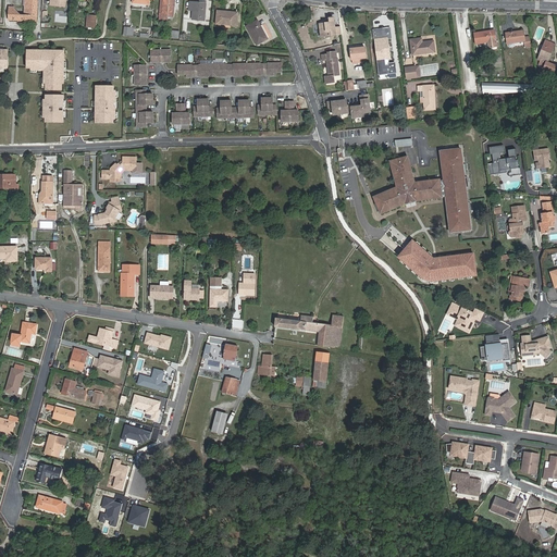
[(37,21),(37,0),(26,0),(26,15),(20,15),(14,10),(14,8),(10,8),(10,20),(19,20),(19,21),(37,21)]
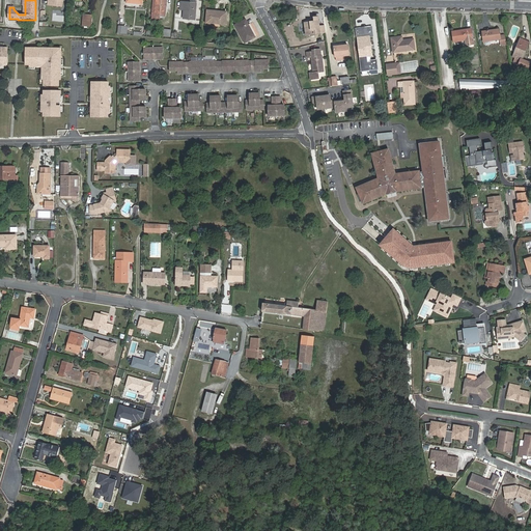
[(165,17),(166,0),(154,0),(152,16),(165,17)]
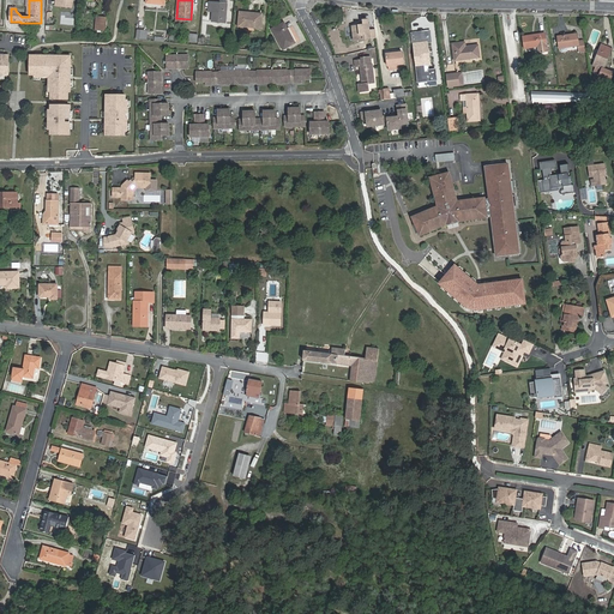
[(212,22),(226,23),(227,5),(227,1),(221,1),(221,4),(210,2),(209,11),(214,11),(212,22)]
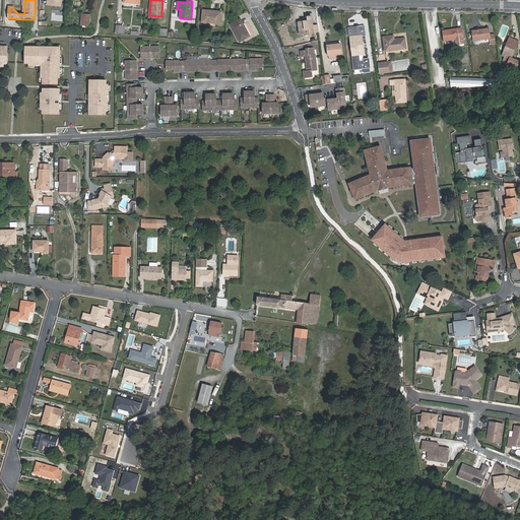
[(221,24),(221,12),(203,11),(202,21),(211,22),(211,23),(221,24)]
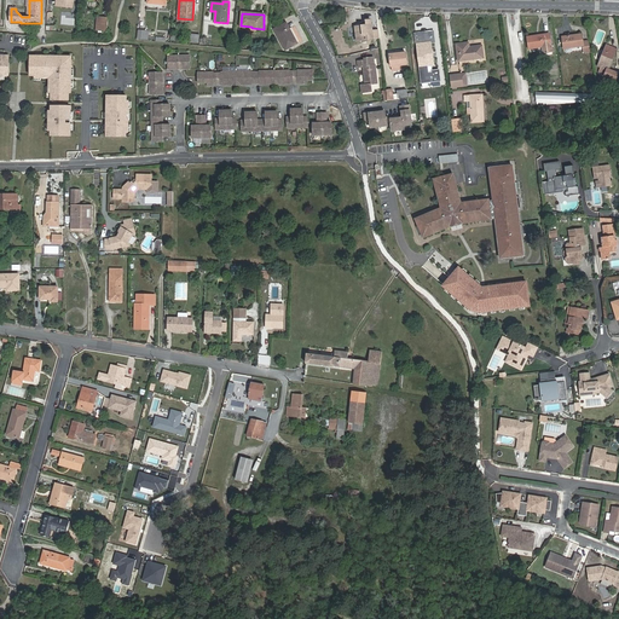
[(96,30),(106,32),(109,17),(97,16),(96,30)]
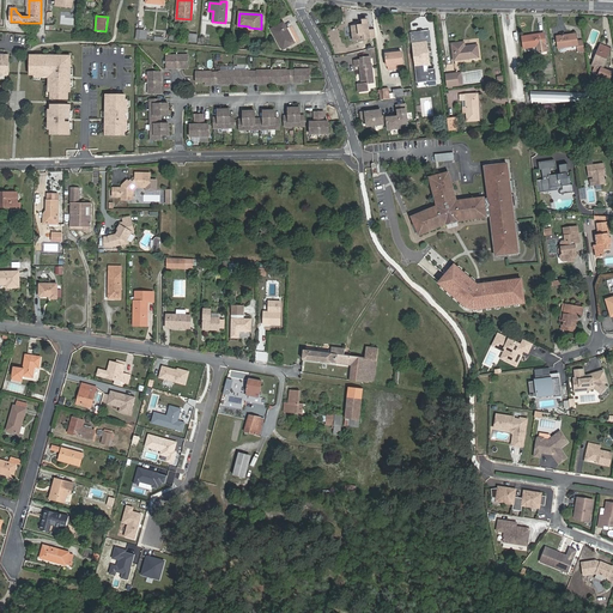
[(374,20),(358,23),(360,41),(376,38),(374,20)]
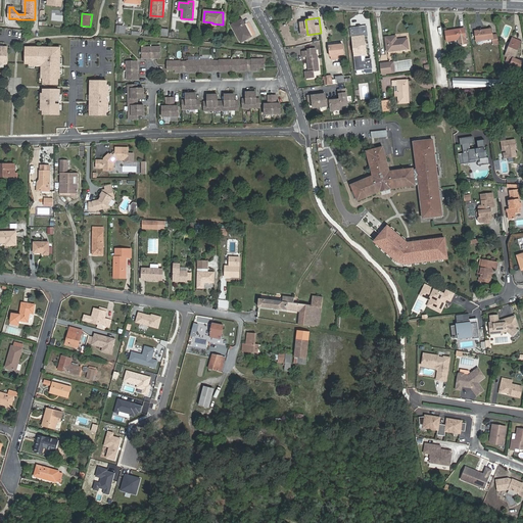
[(251,37),(242,19),(232,25),(241,42),(251,37)]
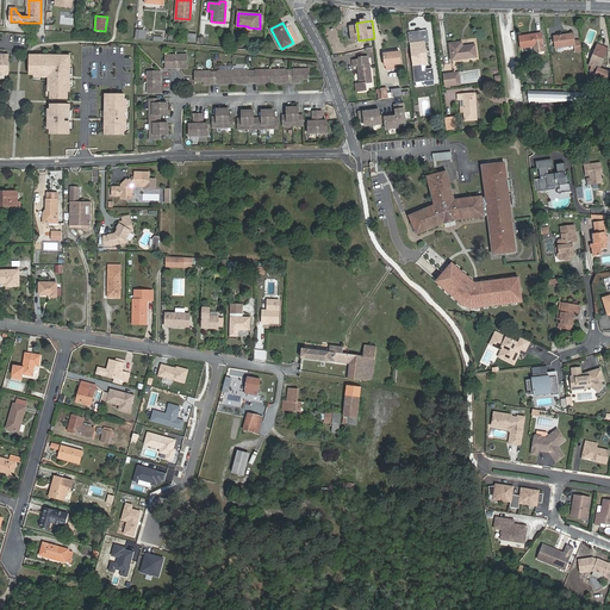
[(421,41),(424,41),(428,39),(427,31),(409,33),(416,82),(427,80),(427,85),(433,83),(431,72),(425,73),(421,73),(421,66),(424,66),(422,50),(424,50),(424,43),(422,43),(421,41)]
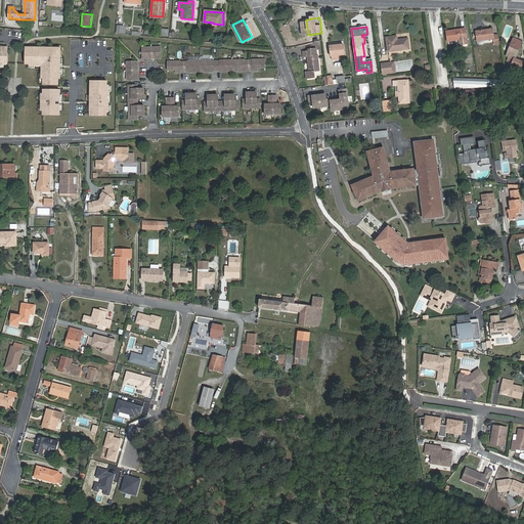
[(465,29),(446,32),(447,41),(459,40),(460,44),(467,43),(465,29)]
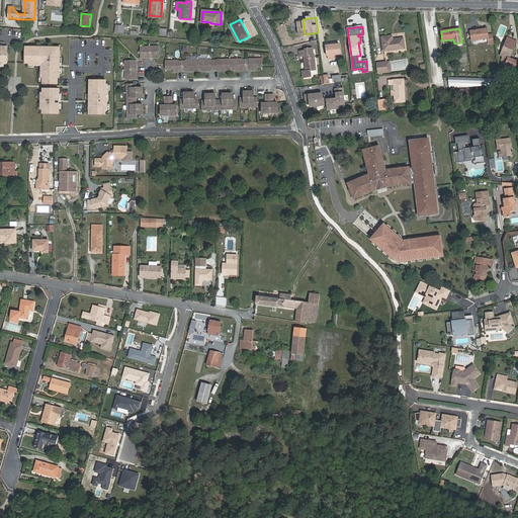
[(487,28),(470,31),(471,40),(488,38),(487,28)]
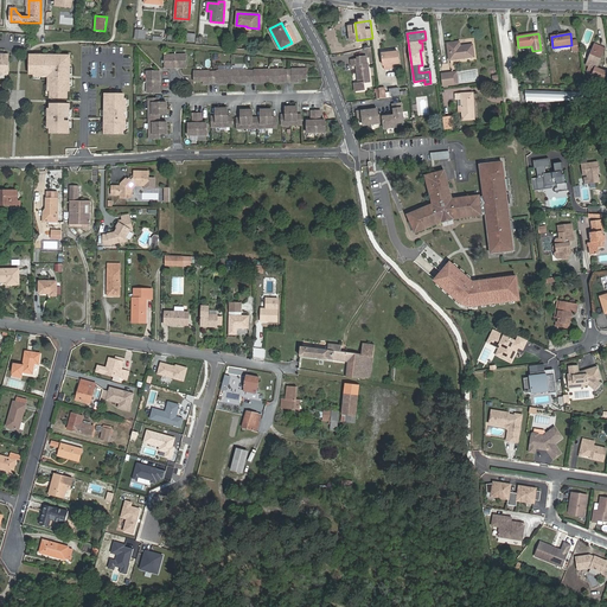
[(474,57),(472,45),(460,48),(459,42),(447,44),(449,61),(474,57)]
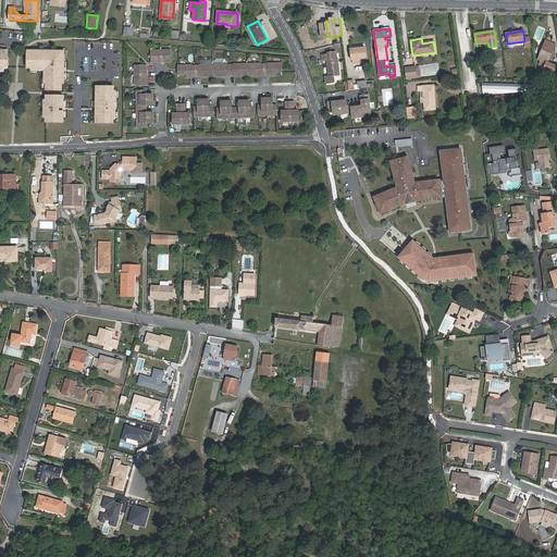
[(540,54),(537,59),(541,61),(540,65),(545,67),(549,70),(548,72),(555,74),(556,67),(556,66),(547,63),(555,45),(546,41),(544,46),(545,47),(542,56),(540,54)]
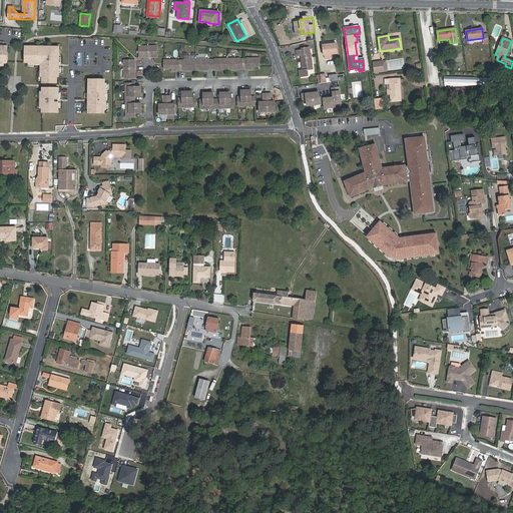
[(324,55),(330,54),(337,54),(336,44),(323,45),(324,55)]
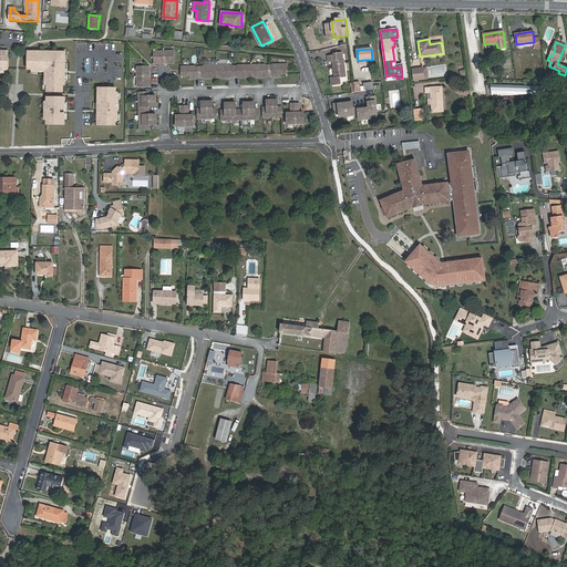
[(33,50),(28,50),(28,69),(32,69),(32,71),(38,71),(40,71),(40,69),(48,69),(48,72),(45,72),(45,79),(45,84),(48,84),(48,89),(48,91),(64,91),(64,84),(65,84),(65,79),(65,73),(65,68),(65,62),(65,54),(62,54),(62,50),(50,50),(44,50),(39,50),(33,50)]
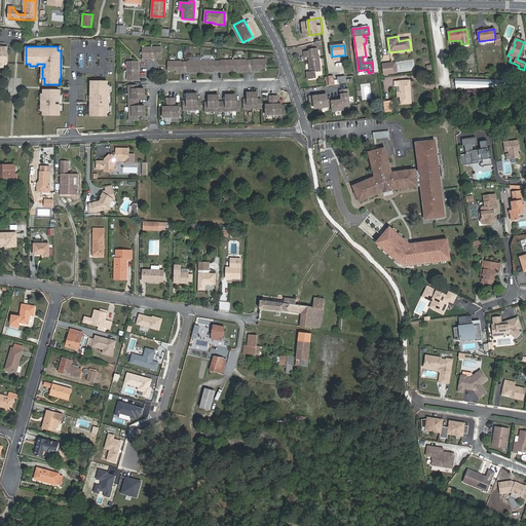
[(152,47),(143,48),(143,60),(148,60),(148,59),(155,59),(161,59),(160,47),(152,47)]
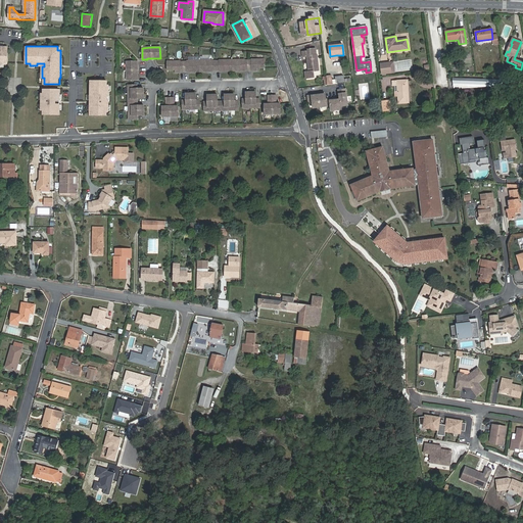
[(313,51),(307,52),(302,52),(302,57),(306,56),(308,73),(304,73),(305,79),(314,78),(313,72),(319,70),(317,55),(313,56),(313,51)]
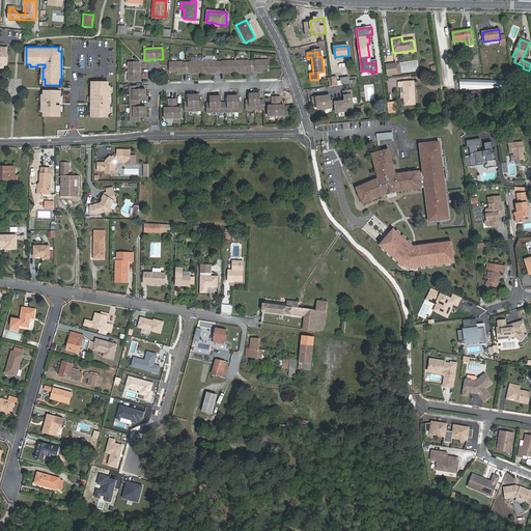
[(269,70),(269,60),(255,60),(255,61),(252,61),(249,61),(249,60),(235,61),(223,61),(223,62),(219,62),(216,62),(216,61),(202,62),(190,62),(187,63),(183,63),(183,62),(169,62),(170,72),(177,72),(177,74),(183,74),(183,73),(190,73),(190,74),(195,74),(195,71),(211,71),(211,73),(216,73),(223,73),(228,73),(228,71),(244,71),(244,73),(249,73),(249,72),(256,72),(256,73),(261,73),(261,70),(269,70)]
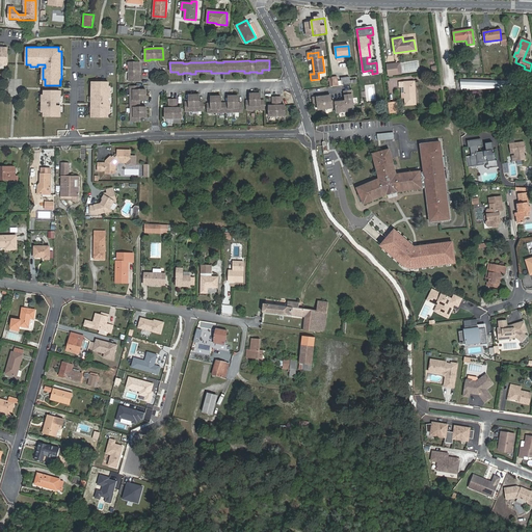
[(139,63),(128,63),(128,73),(128,82),(134,82),(139,81),(139,76),(138,76),(138,69),(139,69),(139,63)]
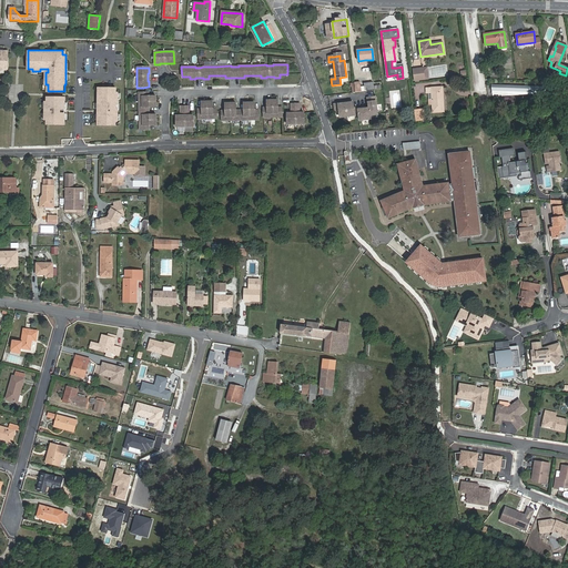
[(415,80),(424,79),(423,69),(414,70),(415,80)]
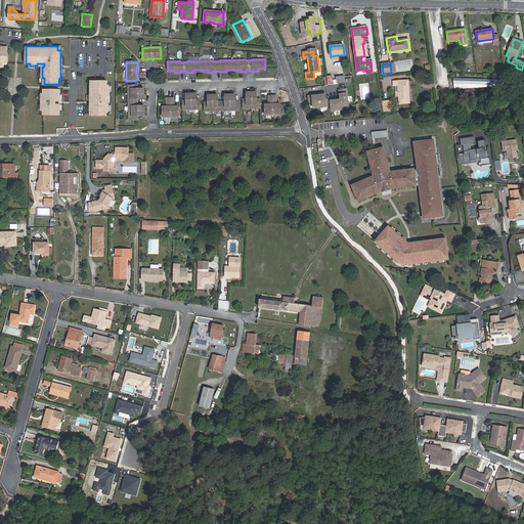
[(496,86),(496,81),(455,79),(455,89),(496,86)]
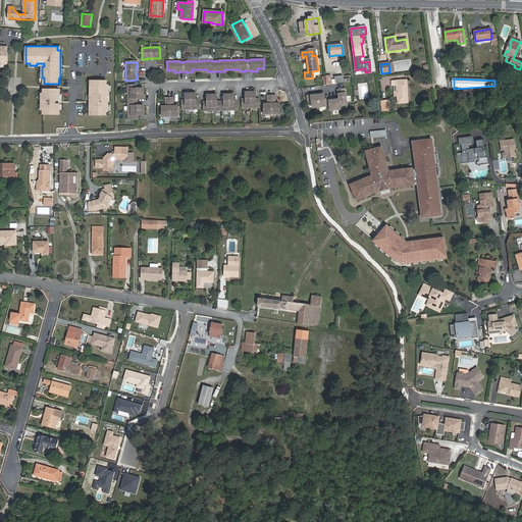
[(396,81),(397,85),(397,92),(397,96),(398,103),(407,103),(407,81),(396,81)]
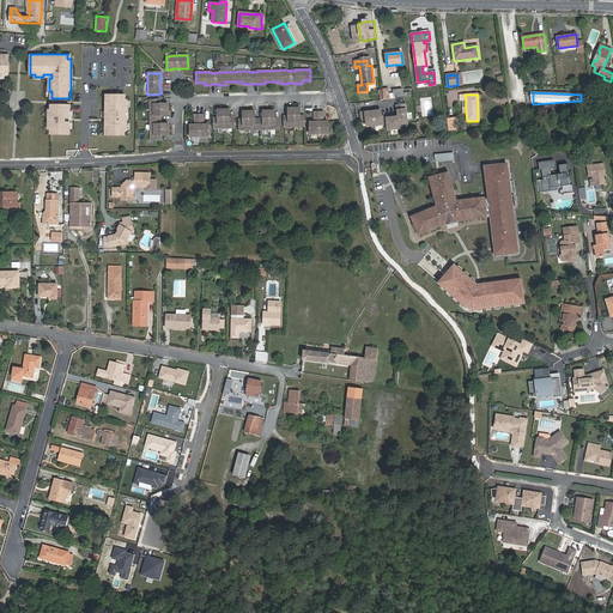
[(126,96),(111,96),(110,102),(108,102),(107,110),(107,117),(107,123),(107,131),(107,135),(126,135),(126,132),(128,132),(128,131),(128,123),(128,117),(127,117),(127,114),(128,114),(128,108),(128,102),(128,99),(126,99),(126,96)]
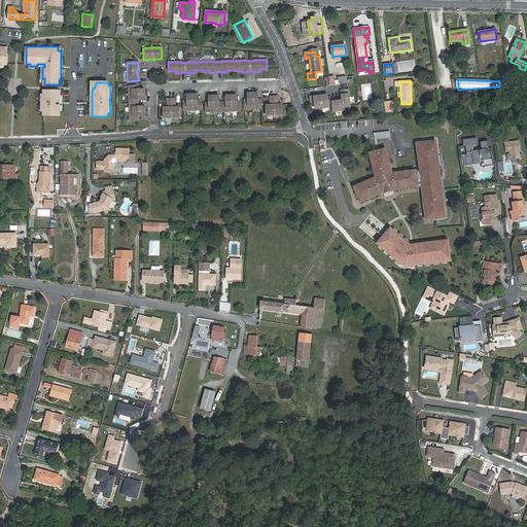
[(133,86),(129,86),(129,95),(129,104),(130,112),(130,121),(139,120),(139,117),(145,116),(145,107),(138,107),(138,100),(145,100),(144,90),(138,90),(138,86),(133,86)]
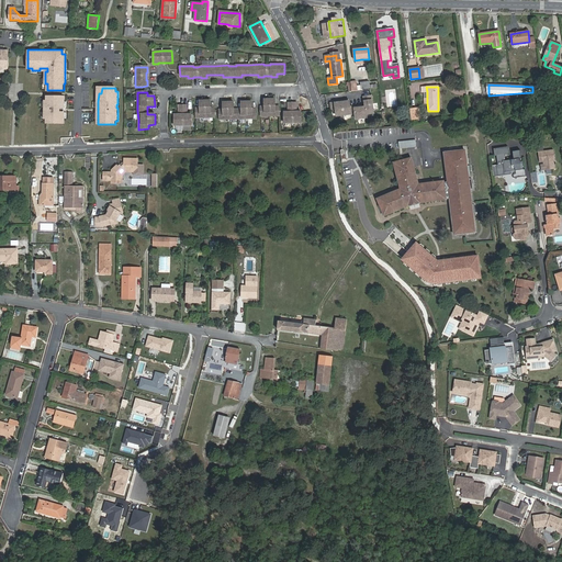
[(66,97),(47,97),(47,100),(45,100),(45,102),(45,108),(45,112),(45,119),(45,120),(47,120),(47,123),(65,124),(65,119),(65,113),(65,108),(65,102),(66,97)]
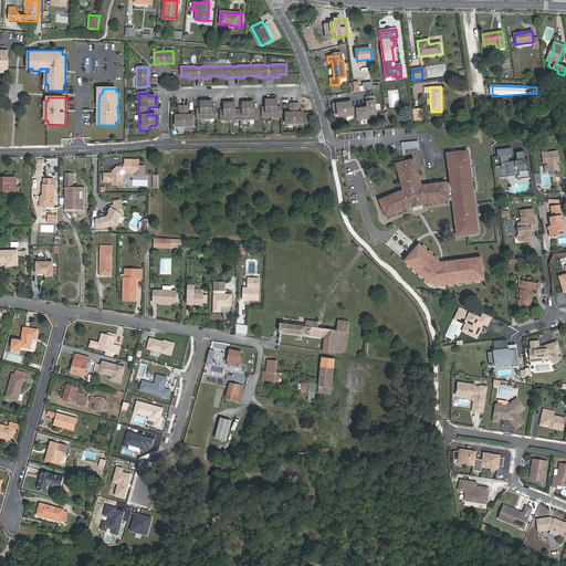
[(377,115),(375,97),(366,98),(368,108),(362,108),(362,107),(353,108),(353,102),(333,104),(334,112),(338,111),(339,117),(358,115),(358,121),(370,119),(369,115),(377,115)]
